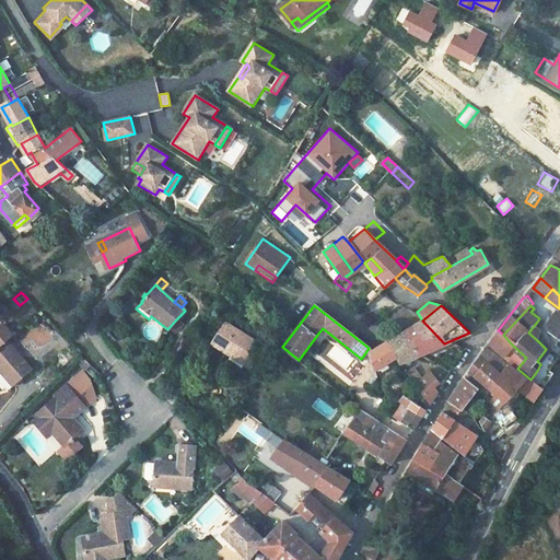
[(559,306),(559,308),(547,325),(550,331),(551,333),(559,339),(559,306)]
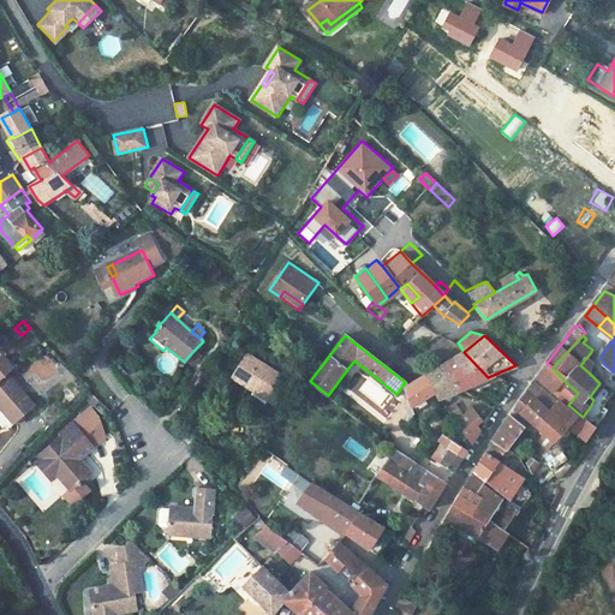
[(193,351),(184,362),(191,369),(202,358),(193,351)]
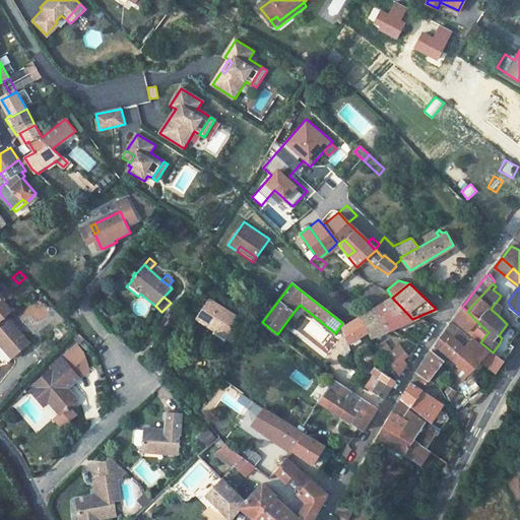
[(392,298),(374,309),(383,330),(412,319),(392,298)]
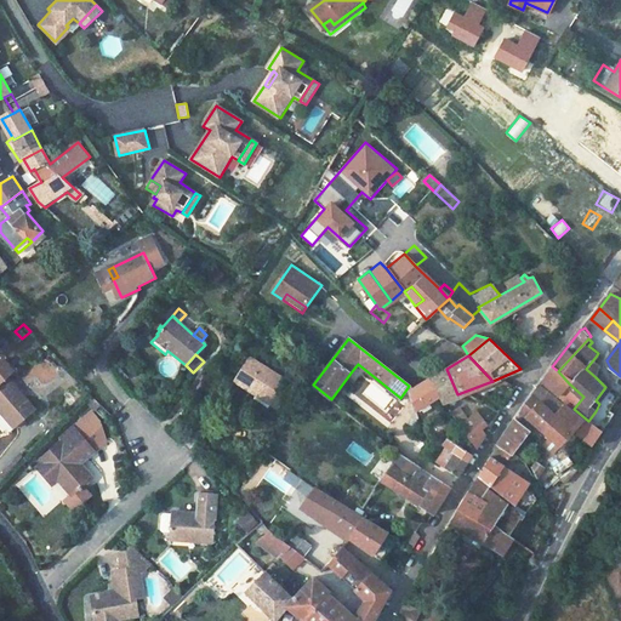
[(0,400),(5,406),(1,410),(16,426),(36,408),(9,374),(15,369),(5,357),(0,360),(0,400)]
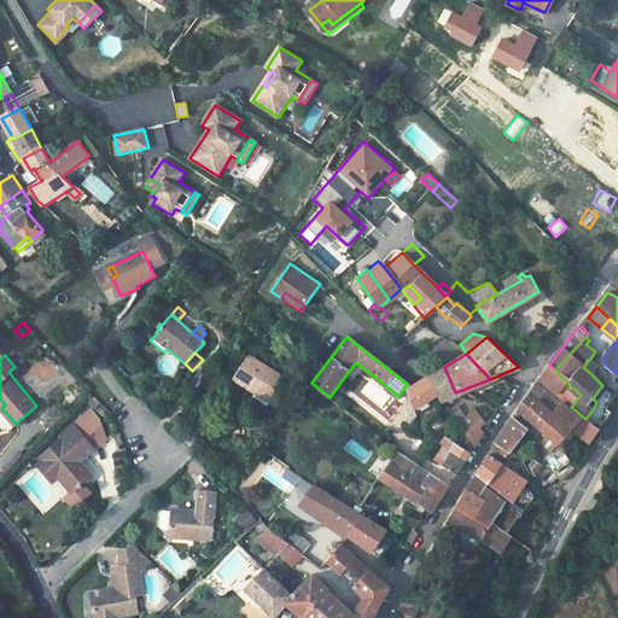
[(593,355),(583,367),(593,375),(598,365),(593,355)]
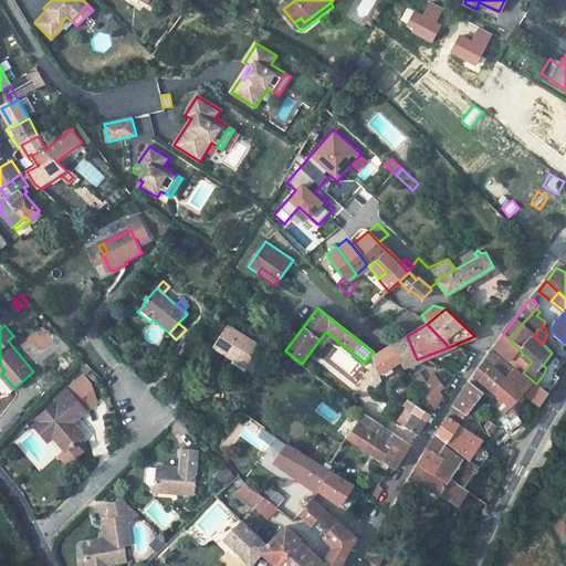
[(227,326),(213,347),(230,358),(231,355),(249,365),(251,360),(253,362),(254,359),(253,358),(260,347),(227,326)]
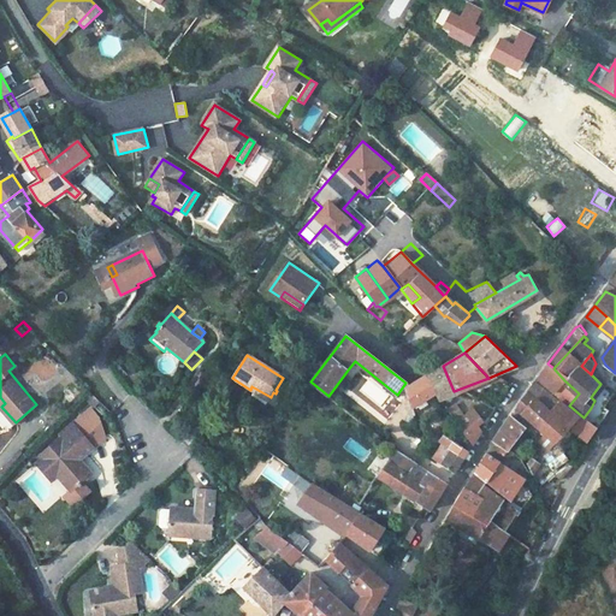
[(548,363),(540,375),(557,390),(564,380),(554,368),(548,363)]
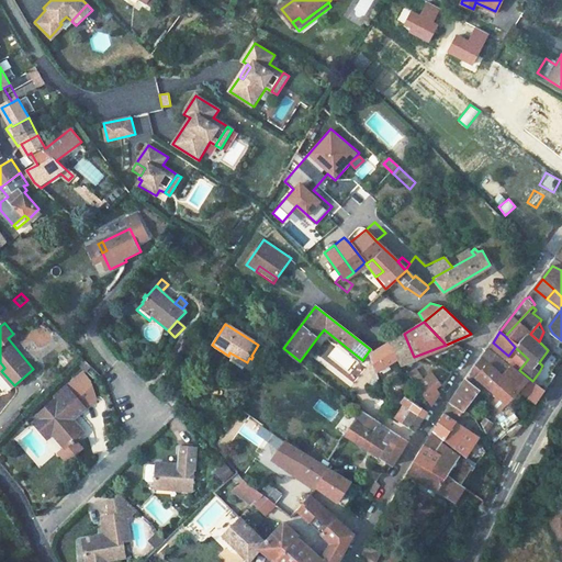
[(404,334),(389,344),(394,357),(397,363),(414,357),(404,334)]
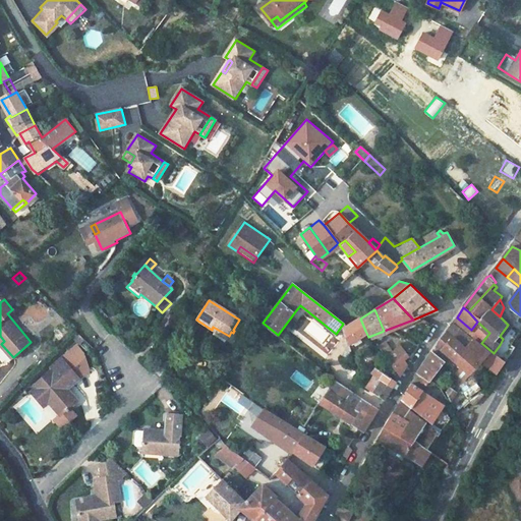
[(457,317),(455,321),(469,332),(471,330),(457,317)]
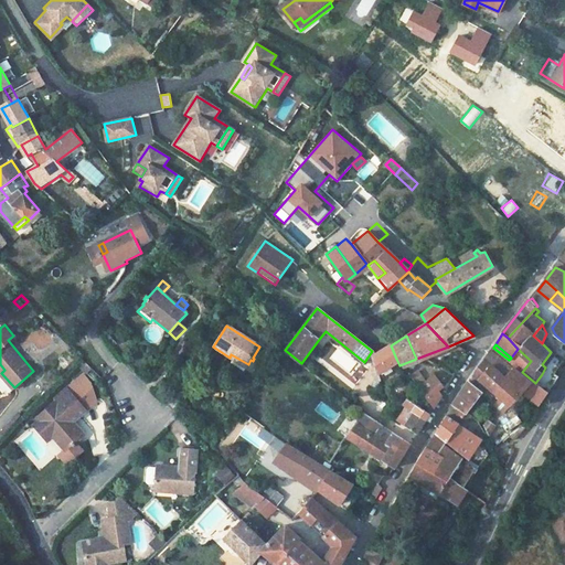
[(391,345),(370,358),(373,368),(385,363),(396,359),(391,345)]
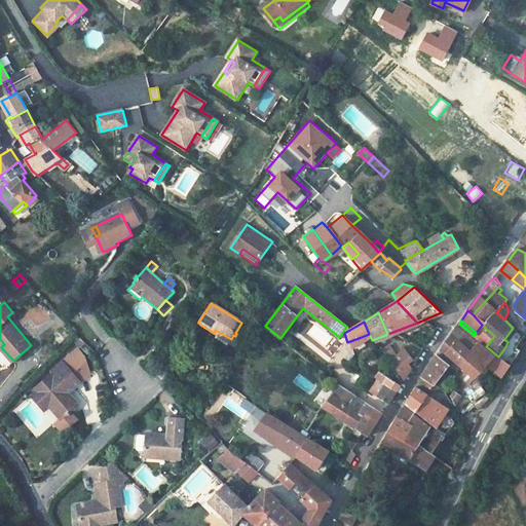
[(476,333),(474,335),(486,346),(494,336),(482,325),(476,333)]
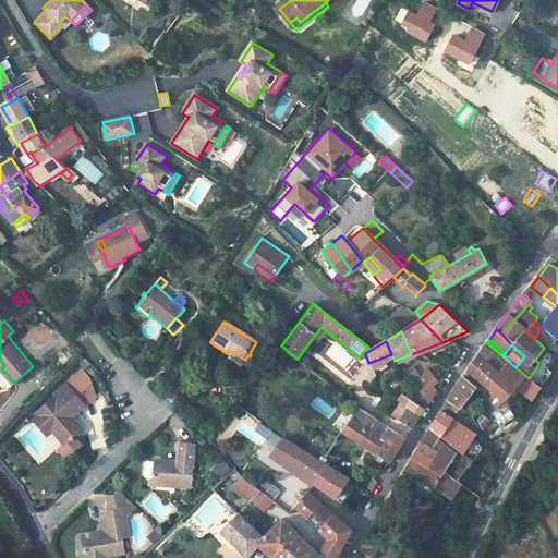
[(484,347),(477,355),(498,373),(505,364),(484,347)]
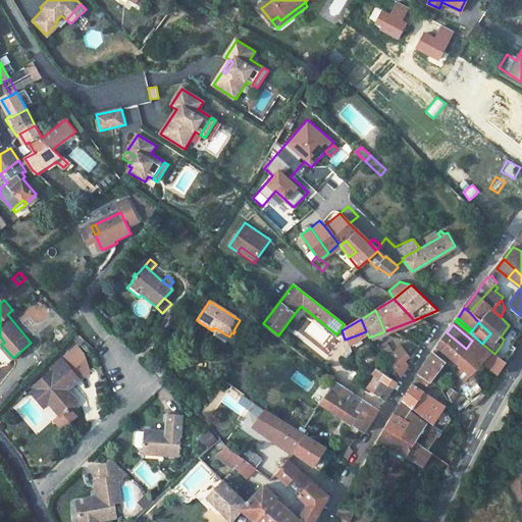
[(213,327),(212,330),(227,340),(229,336),(213,327)]
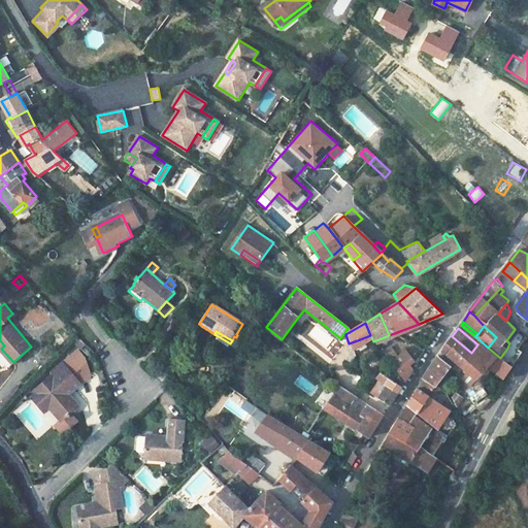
[(518,333),(514,341),(514,347),(517,350),(525,339),(518,333)]
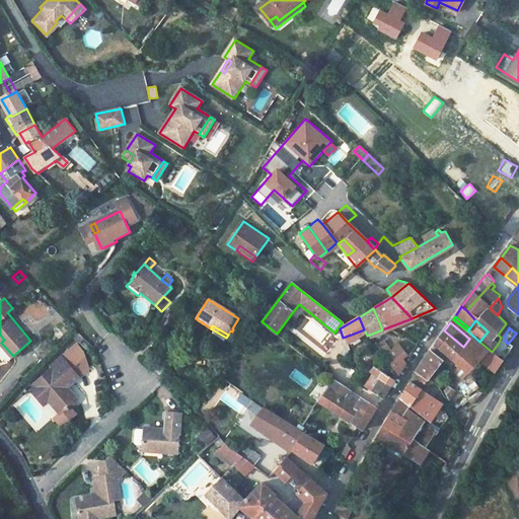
[(444,330),(434,344),(452,360),(463,347),(444,330)]
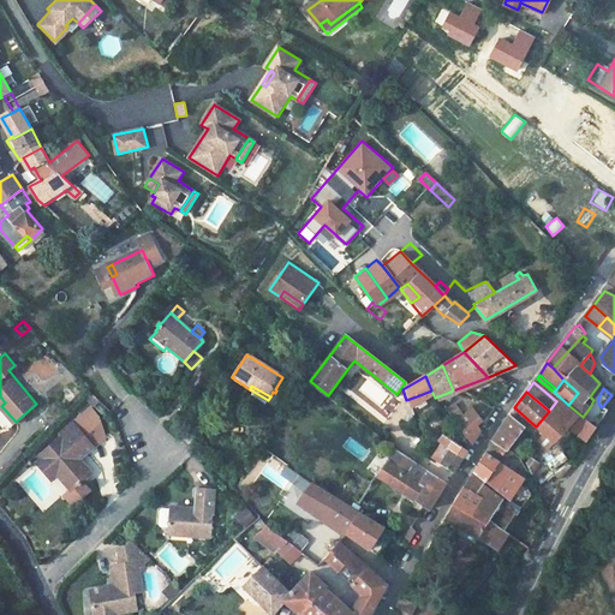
[(419,395),(406,400),(408,405),(410,410),(412,408),(410,402),(413,401),(415,404),(422,400),(419,395)]
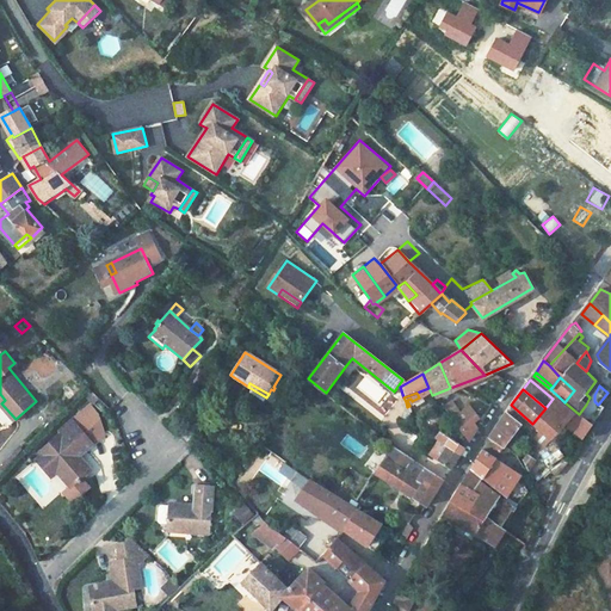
[(553,399),(545,408),(555,417),(563,407),(553,399)]
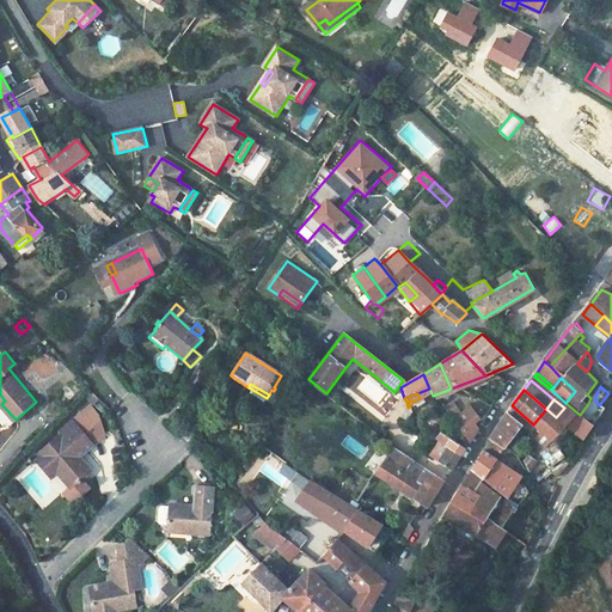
[(465,403),(450,416),(459,428),(473,414),(465,403)]
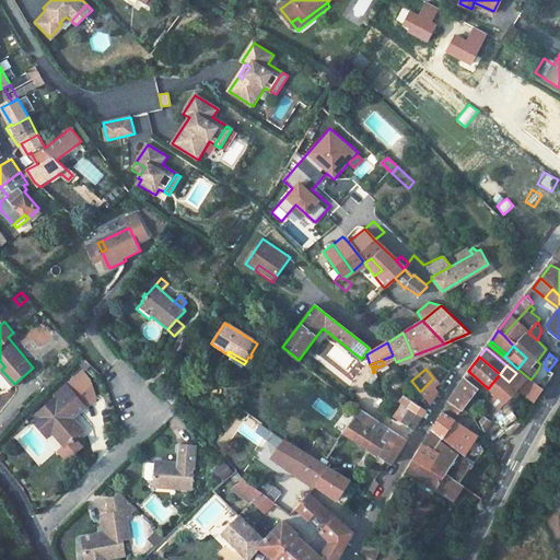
[(378,378),(374,373),(369,381),(375,385),(378,378)]
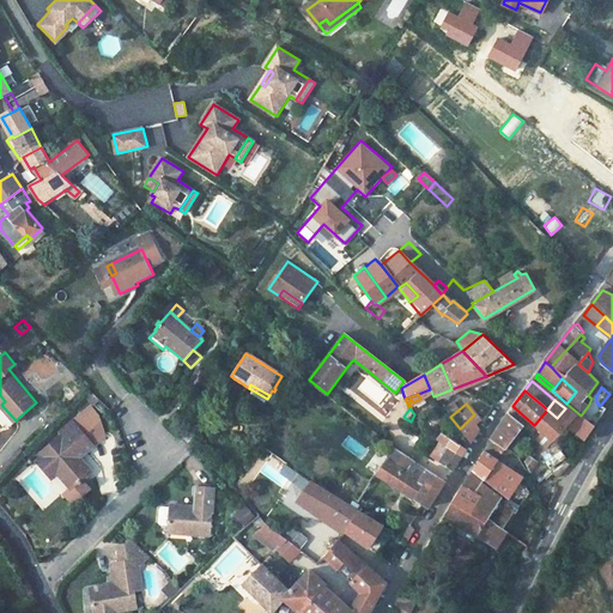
[(547,410),(534,425),(535,426),(533,429),(541,435),(542,432),(552,441),(565,425),(557,418),(547,410)]
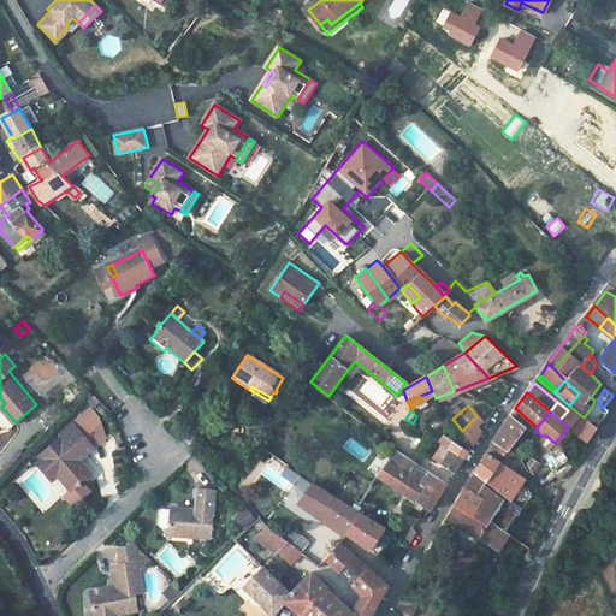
[(510,415),(491,443),(499,450),(497,452),(504,456),(508,451),(526,428),(510,415)]
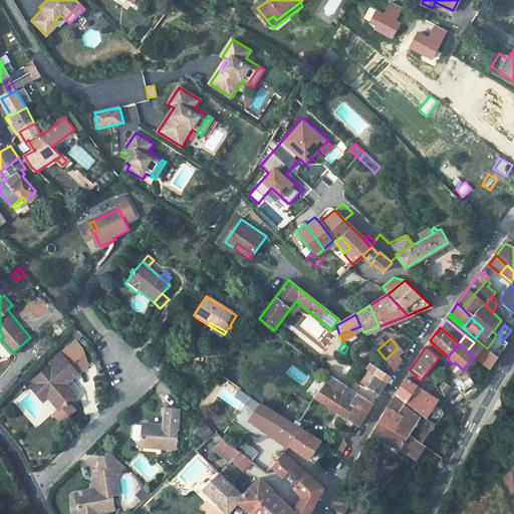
[(358,351),(356,358),(361,362),(364,355),(358,351)]
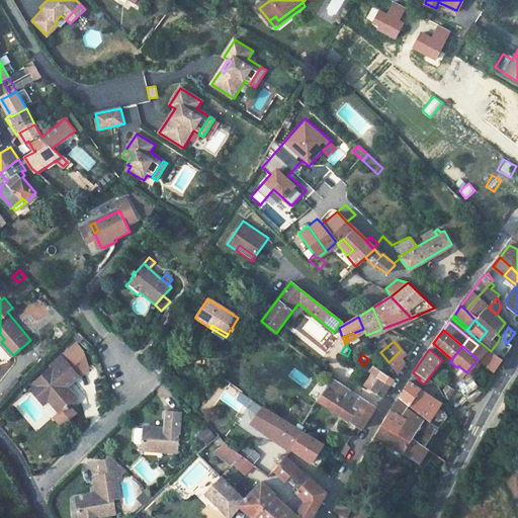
[(36,386),(48,400),(50,397),(63,411),(66,409),(67,410),(69,408),(68,406),(78,398),(63,380),(66,377),(72,383),(80,376),(65,358),(63,360),(61,357),(54,364),(56,366),(36,382),(35,381),(28,387),(31,392),(36,386)]
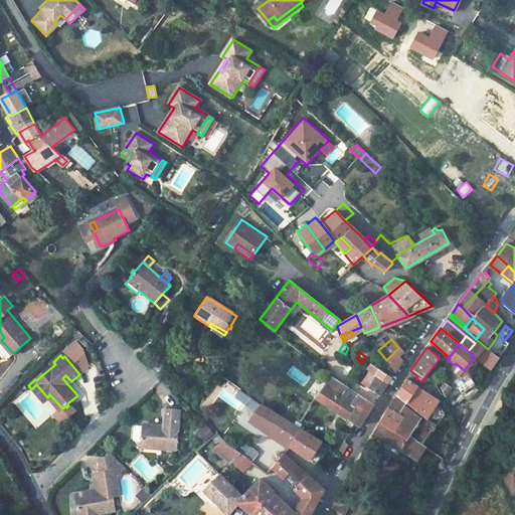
[(365,356),(362,363),(365,366),(385,382),(390,376),(365,356)]
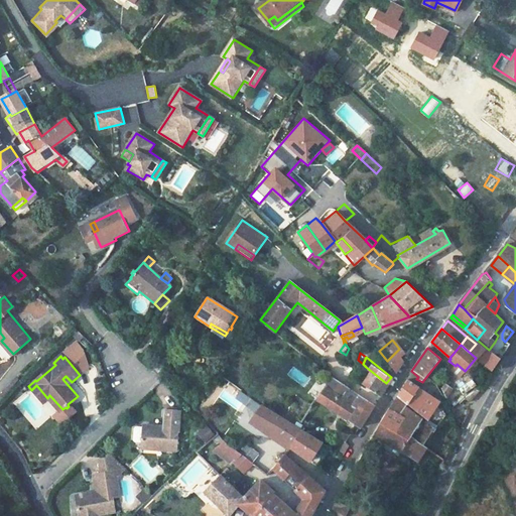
[(360,379),(379,394),(386,383),(366,367),(360,379)]
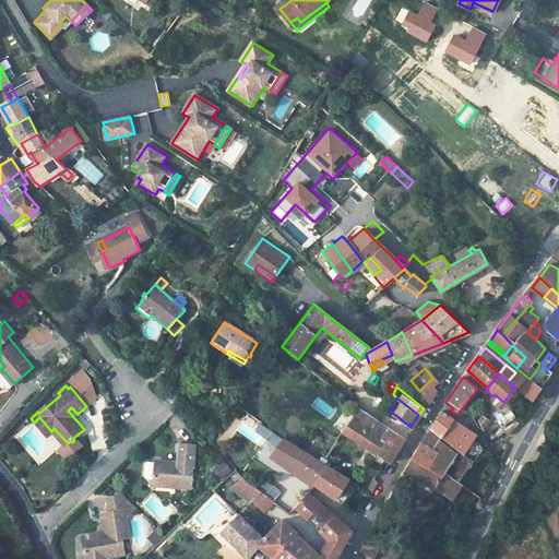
[(508,406),(499,417),(506,426),(514,415),(508,406)]
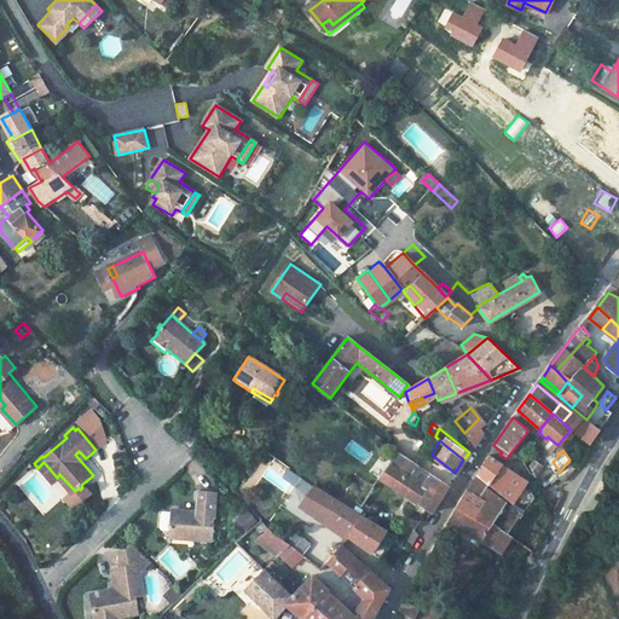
[(399,451),(380,476),(432,512),(449,484),(399,451)]
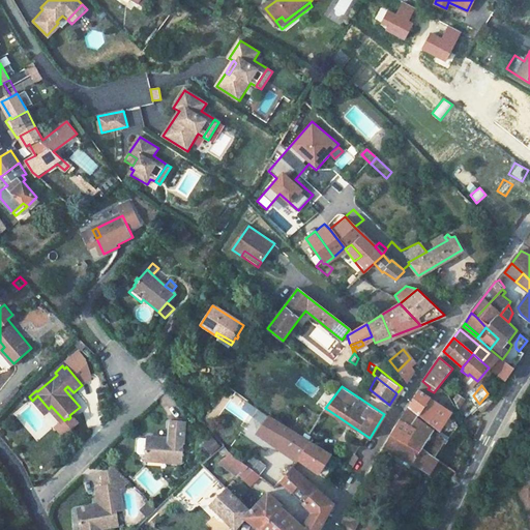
[(437,388),(434,392),(440,399),(447,398),(448,395),(437,388)]
